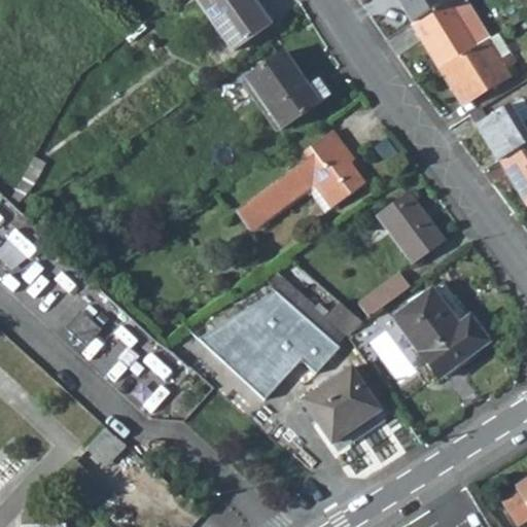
[(210,0),(236,42),(274,19),(262,0),(210,0)]
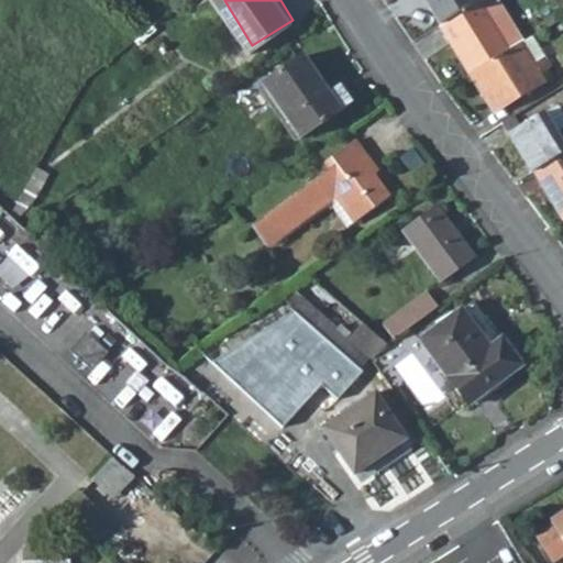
[(426,0),(441,25),(478,3),(476,0),(426,0)]
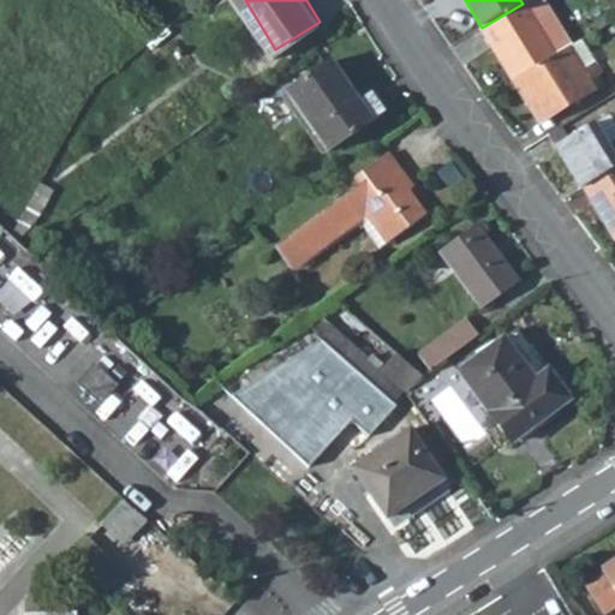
[(529,0),(523,4),(482,28),(514,83),(568,51),(572,48),(543,0),(529,0)]
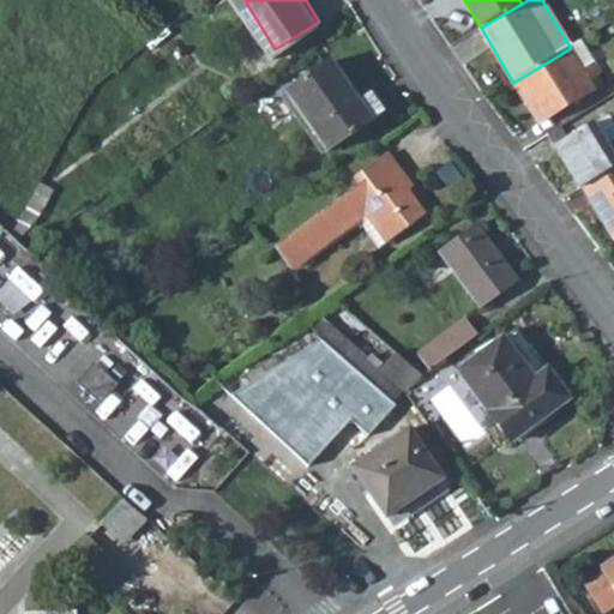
[(579,72),(591,64),(579,43),(571,48),(567,50),(579,72)]
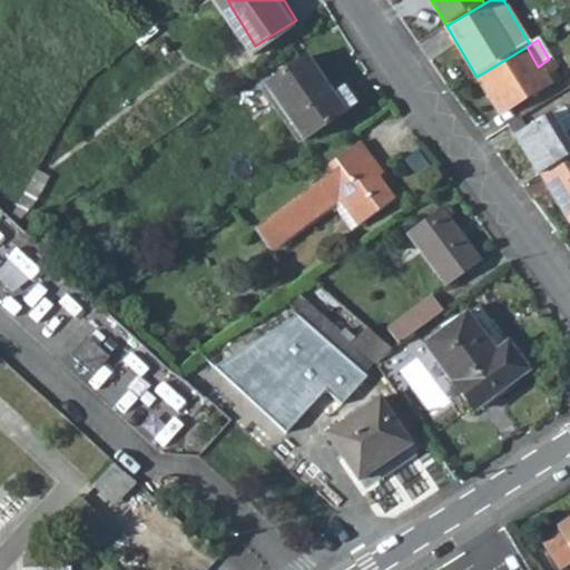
[(543,77),(556,70),(549,59),(538,67),(527,47),(477,77),(499,115),(549,86),(543,77)]
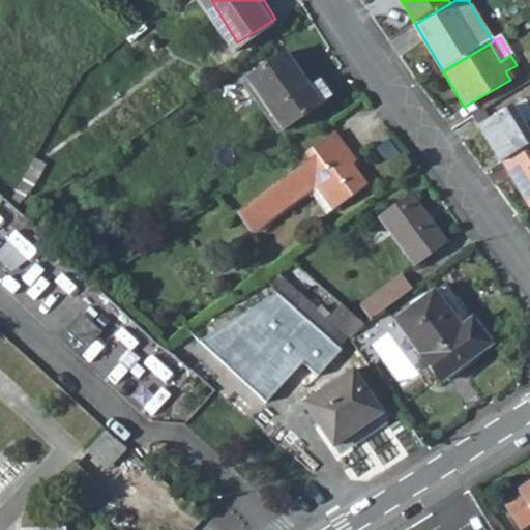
[(281,124),(322,99),(290,47),(249,71),(253,76),(263,94),(281,124)]
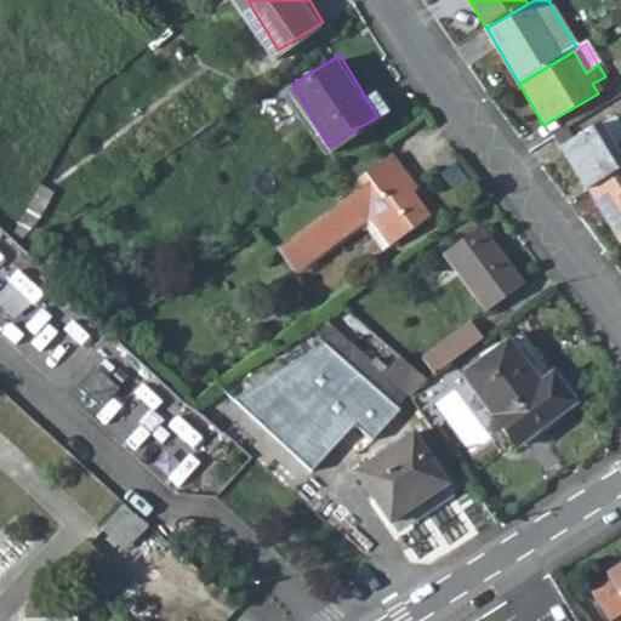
[(296,89),(273,103),(286,124),(308,110),(296,89)]
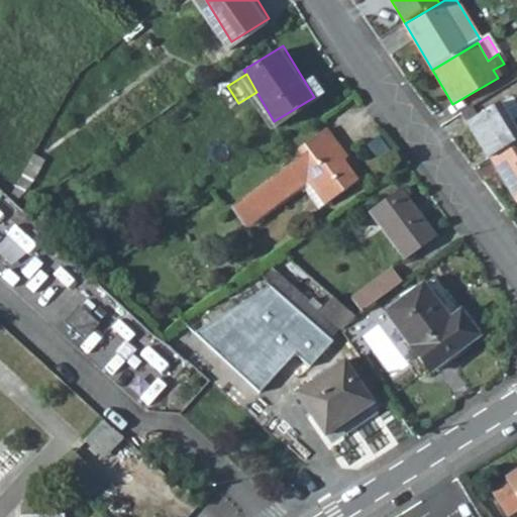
[(461,112),(468,123),(498,105),(492,94),(461,112)]
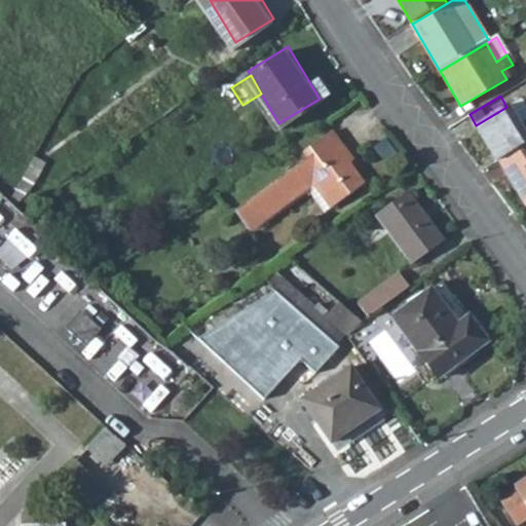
[(506,107),(476,125),(475,125),(495,161),(498,160),(525,143),(525,117),(524,113),(525,111),(525,109),(519,99),(506,107)]
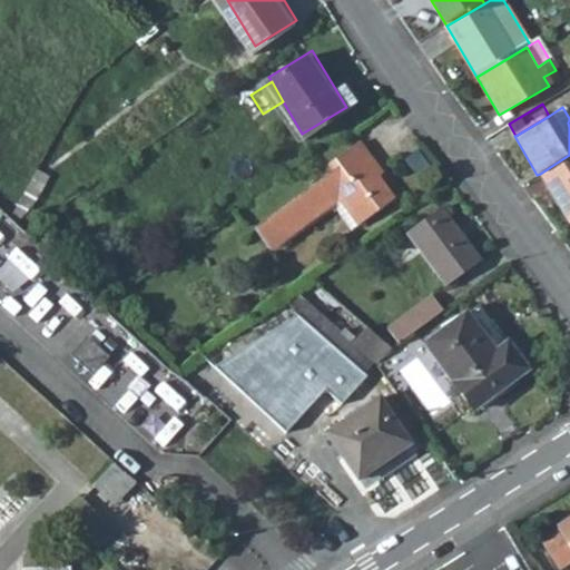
[(371,163),(375,160),(361,137),(330,155),(333,163),(249,213),(263,234),(337,189),(354,217),(390,196),(371,163)]
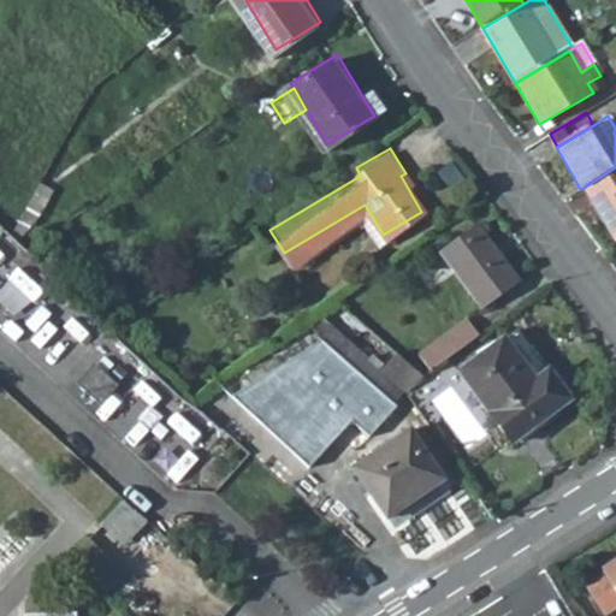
[(615,167),(584,188),(615,241),(615,240),(615,167)]
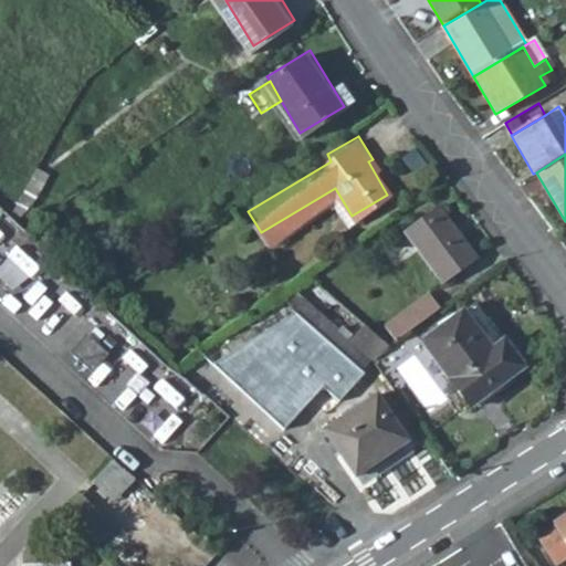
[(446,281),(480,255),(441,202),(407,227),(446,281)]
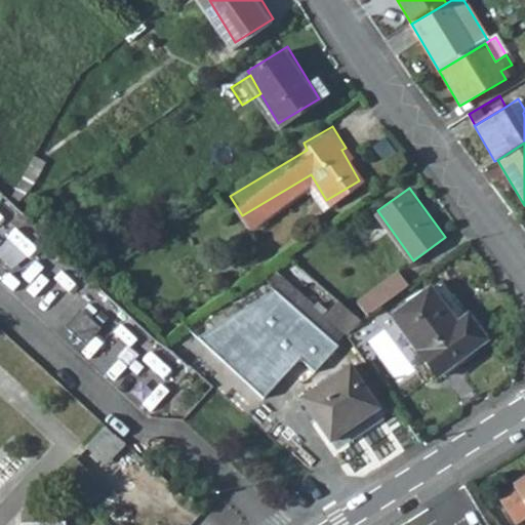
[(357,299),(360,306),(404,279),(398,271),(357,299)]
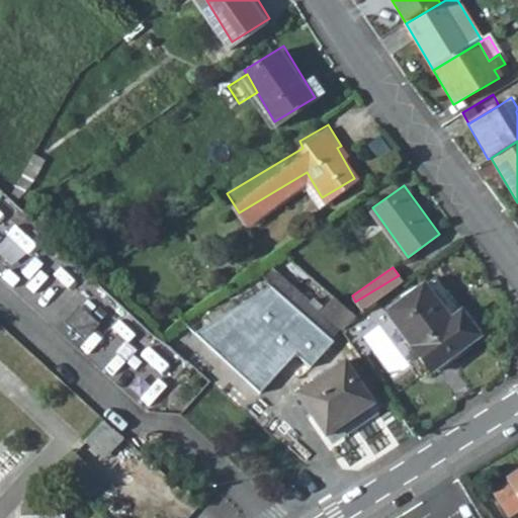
[(362,311),(403,282),(399,275),(355,301),(362,311)]
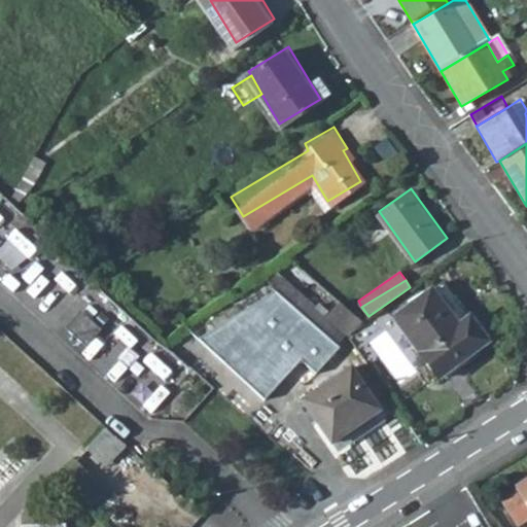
[(446,281),(437,287),(460,317),(467,310),(446,281)]
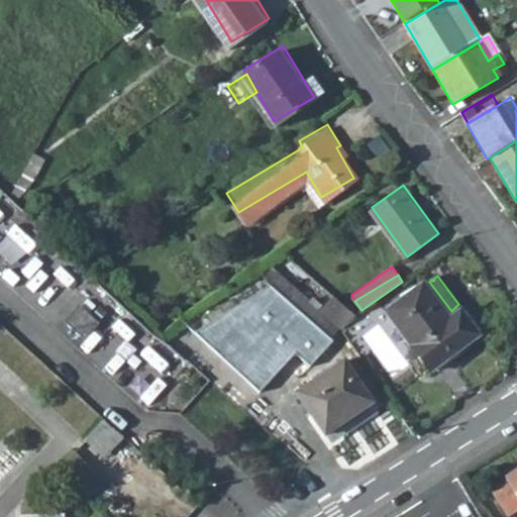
[(459,309),(448,316),(424,283),(386,311),(429,371),(480,334),(459,309)]
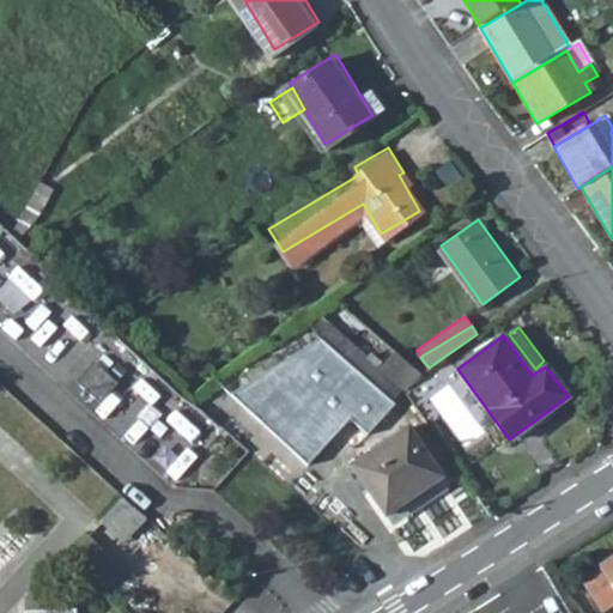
[(351,417),(370,431),(394,405),(320,340),(231,389),(308,461),(351,417)]
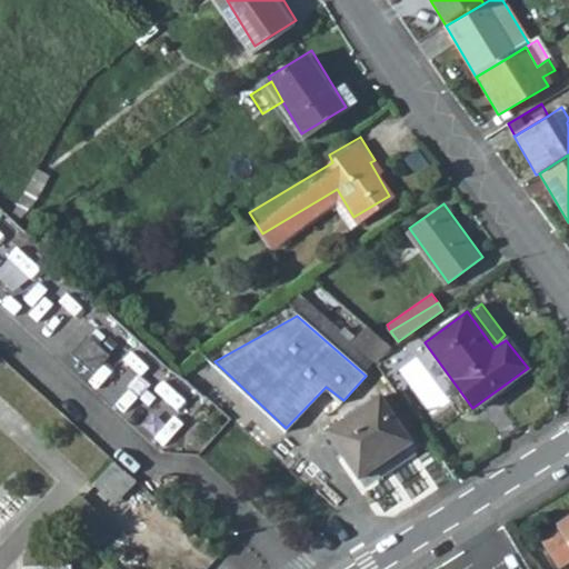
[(81,376),(99,358),(77,337),(59,356),(81,376)]
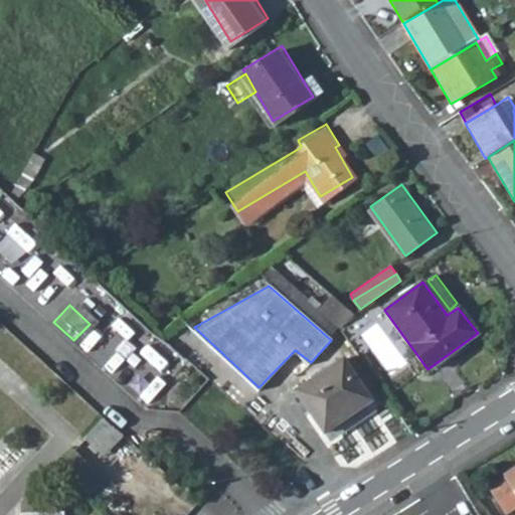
[(322,428),(368,398),(342,355),(295,385),(322,428)]
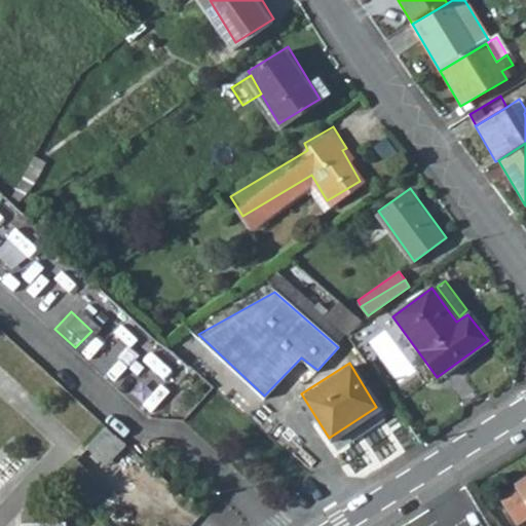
[(100,473),(120,451),(96,427),(75,449),(100,473)]
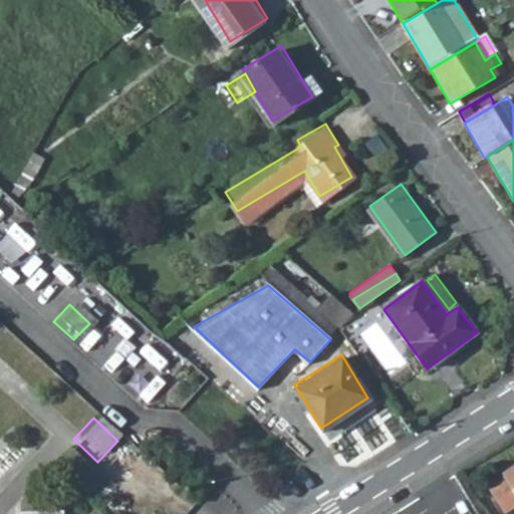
[(513,513),(513,475),(501,484),(503,488),(487,498),(497,513),(513,513)]
